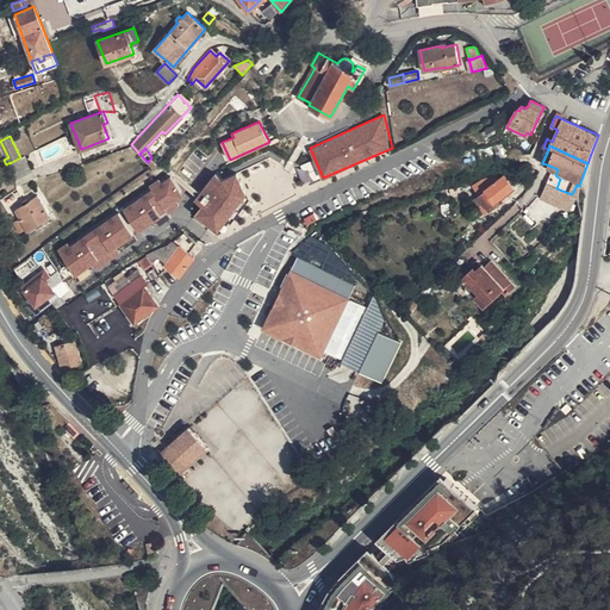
[(20,157),(10,163),(17,179),(31,172),(24,156),(20,157)]
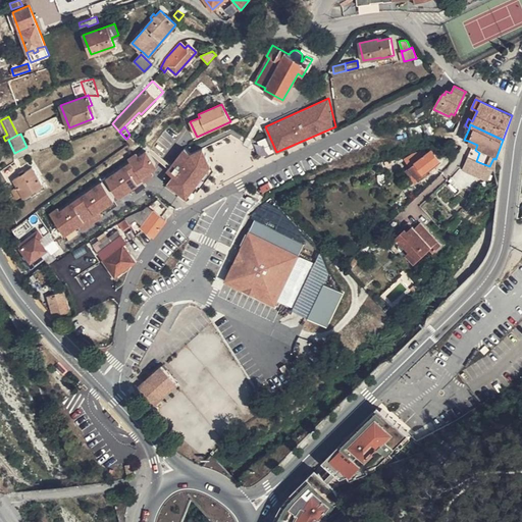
[(126,139),(131,143),(132,144),(135,140),(129,135),(126,139)]
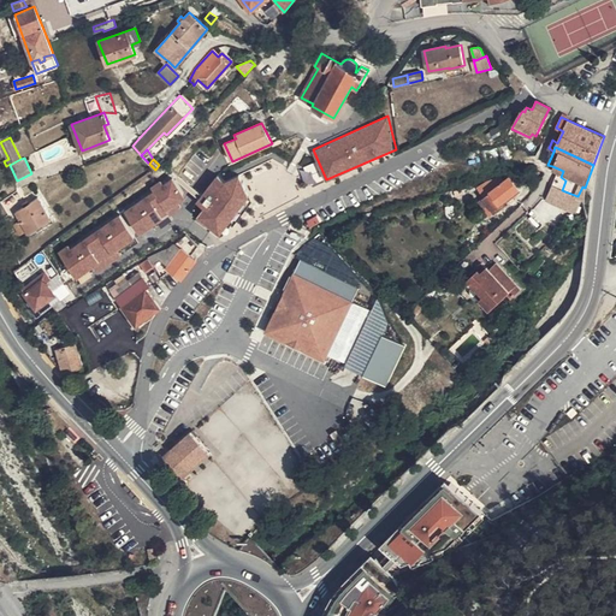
[(225,181),(217,173),(195,201),(203,207),(199,214),(221,232),(248,197),(241,175),(225,181)]
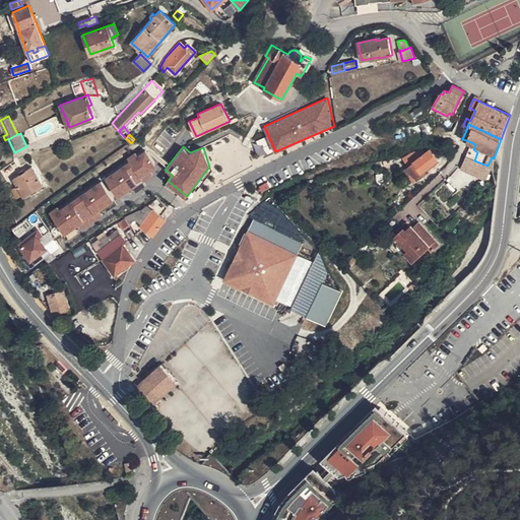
[(130,160),(106,178),(122,200),(130,194),(127,189),(132,186),(137,192),(147,184),(144,181),(154,174),(151,170),(158,165),(146,147),(139,153),(136,149),(127,156),(130,160)]
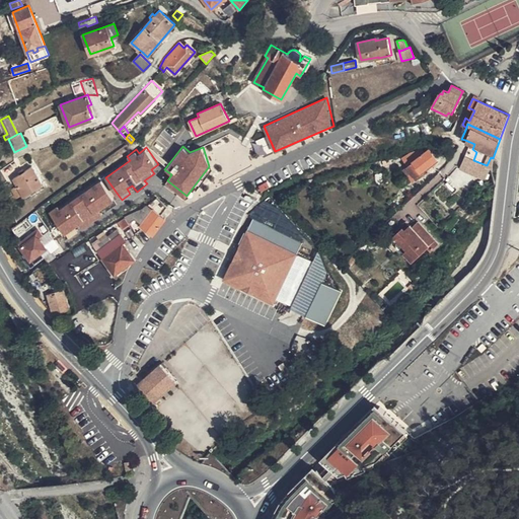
[(430,150),(409,166),(414,172),(418,179),(424,174),(422,171),(427,167),(437,159),(430,150)]
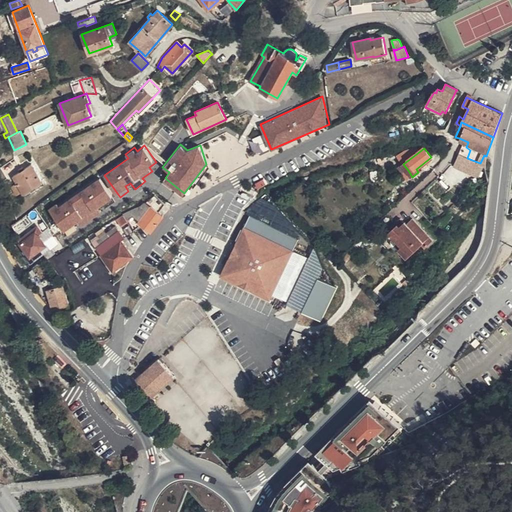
[(376,158),(365,161),(368,171),(372,169),(371,168),(378,165),(376,158)]
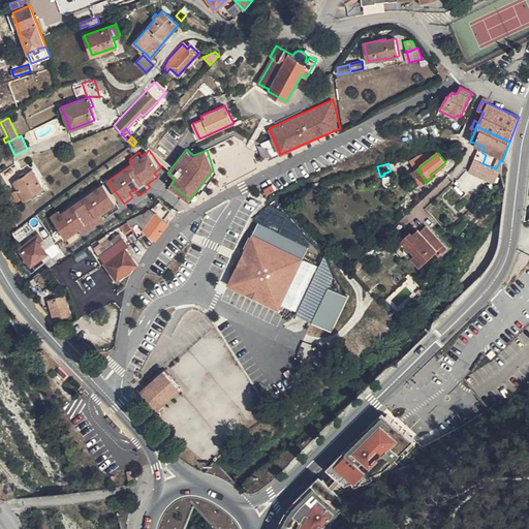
[(33,169),(14,181),(19,187),(16,189),(18,191),(12,193),(16,196),(20,194),(21,197),(24,195),(25,197),(43,186),(33,169)]
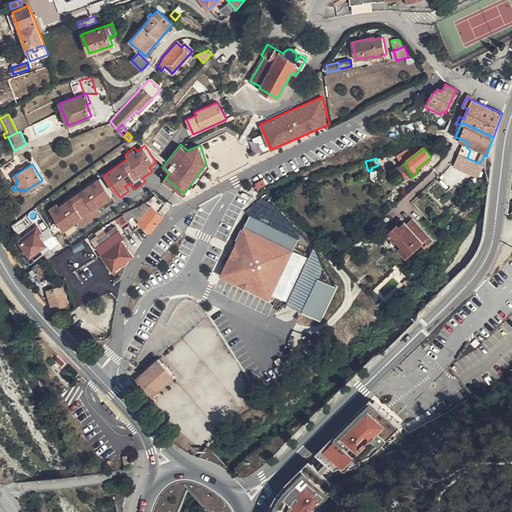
[(408,170),(403,164),(398,167),(403,174),(408,170)]
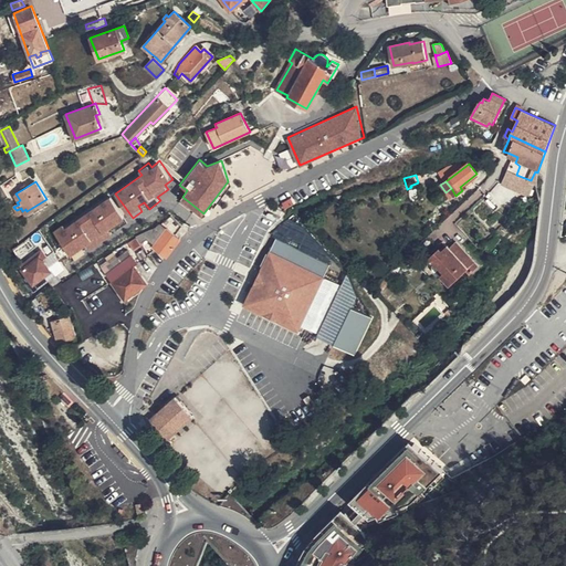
[(63,223),(54,229),(72,255),(88,244),(91,248),(112,233),(109,230),(126,218),(111,196),(65,227),(63,223)]
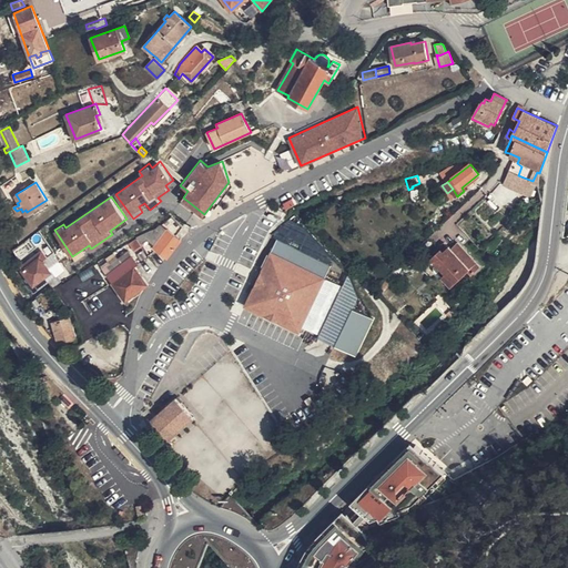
[(436,216),(427,223),(434,231),(442,223),(436,216)]
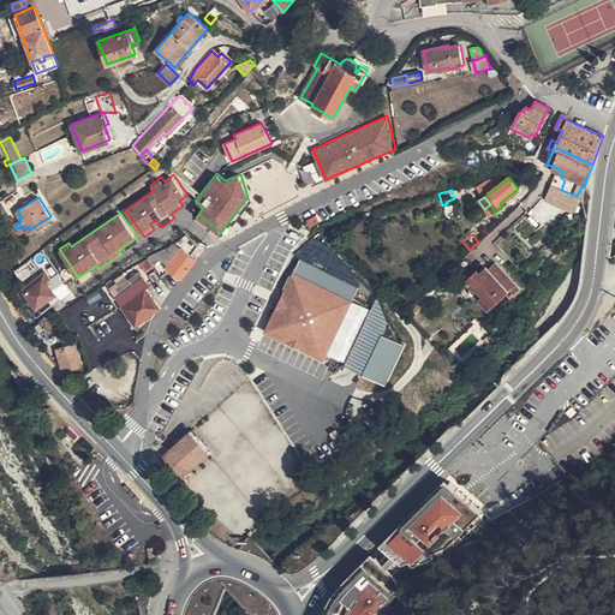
[(190,255),(197,244),(185,236),(171,244),(172,245),(150,260),(153,263),(161,257),(169,266),(168,267),(181,276),(195,258),(190,255)]
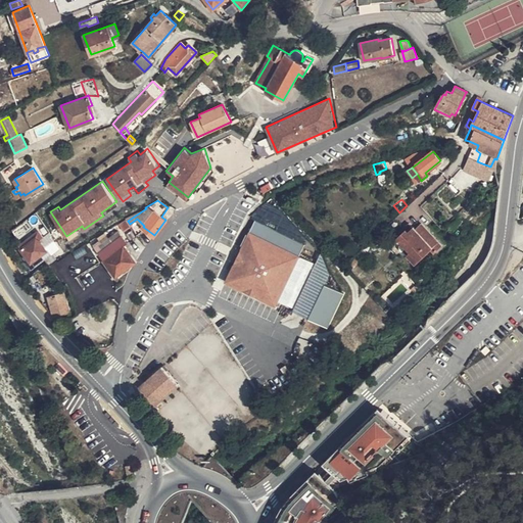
[(234,263),(226,281),(276,305),(279,300),(300,255),(300,254),(299,254),(263,237),(268,226),(254,220),(241,249),(234,263)]
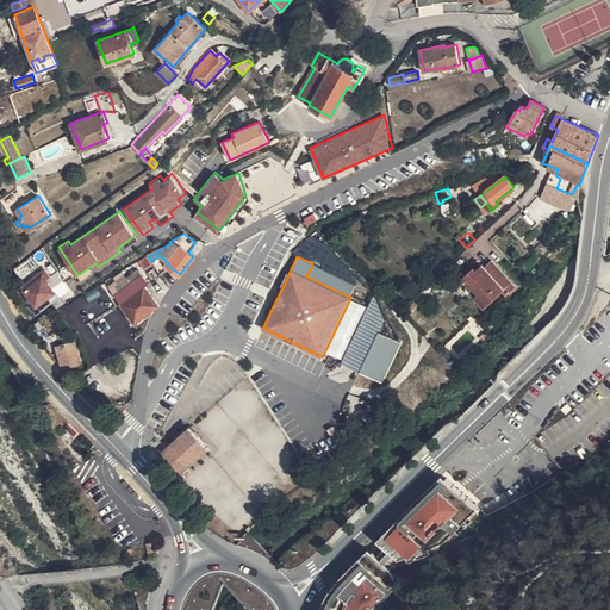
[(477,269),(474,267),(461,280),(467,287),(471,282),(480,293),(477,297),(486,306),(503,291),(508,296),(516,286),(492,260),(486,267),(483,263),(477,269)]
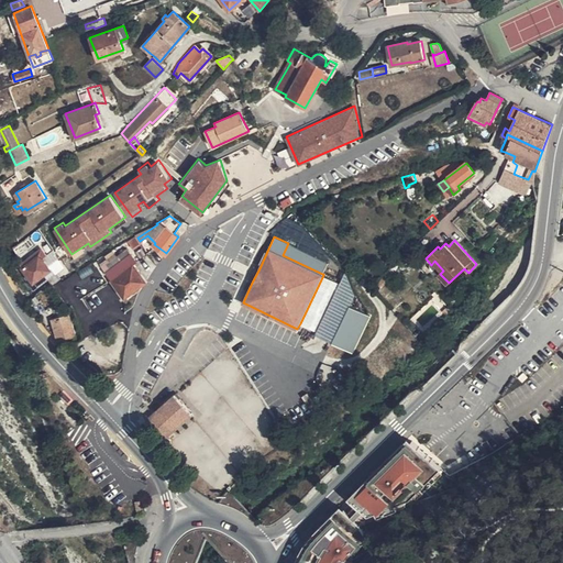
[(288,243),(283,255),(322,274),(329,263),(288,243)]
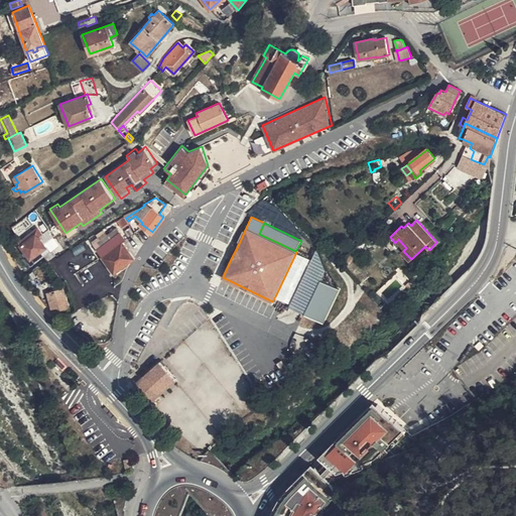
[(38,226),(20,240),(32,255),(45,246),(37,235),(39,235),(42,233),(38,226)]
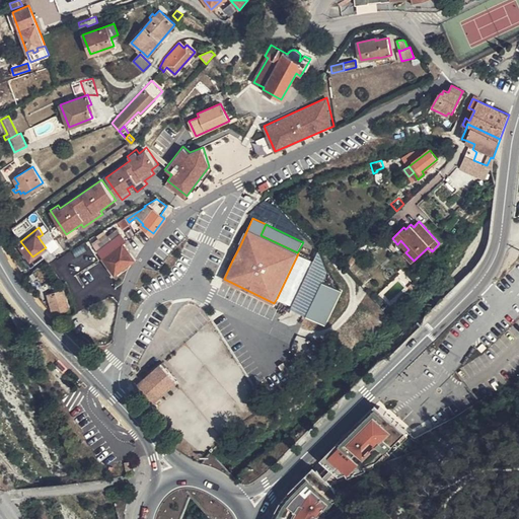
[(97,250),(115,273),(121,269),(123,271),(130,266),(128,264),(134,258),(123,243),(126,241),(120,233),(110,240),(103,245),(97,250)]
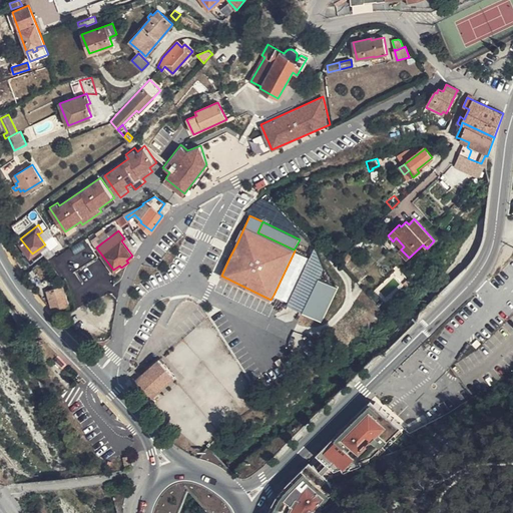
[(102,242),(109,237),(106,233),(100,238),(102,242)]
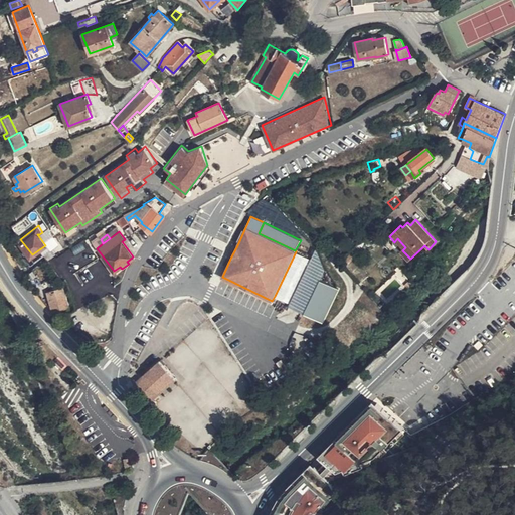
[(45,240),(51,248),(53,246),(58,242),(52,235),(45,240)]
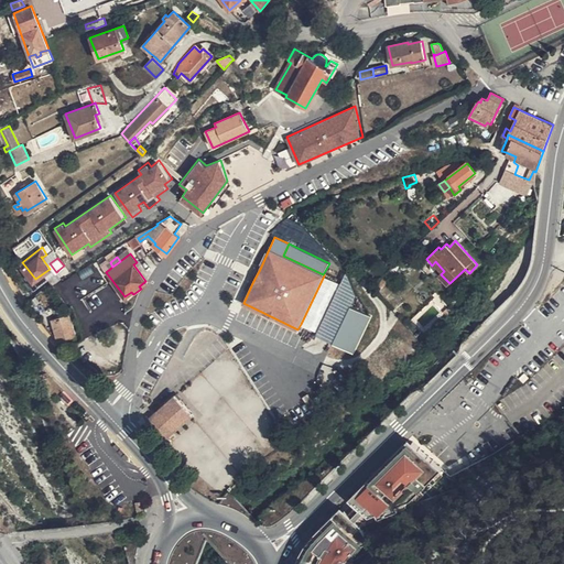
[(435,261),(432,266),(441,274),(444,271),(435,261)]
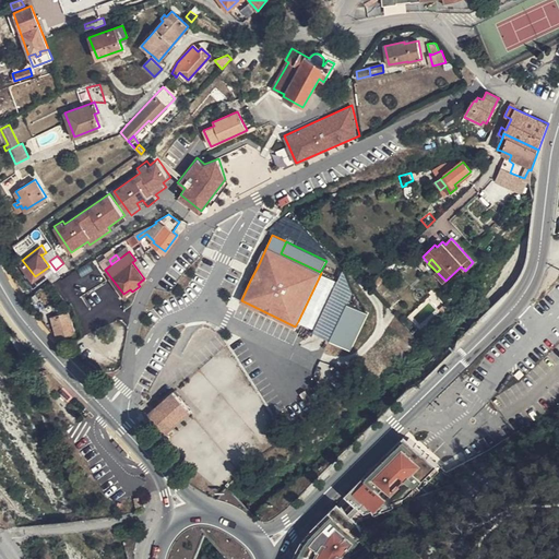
[(250,281),(258,266),(253,264),(246,278),(250,281)]
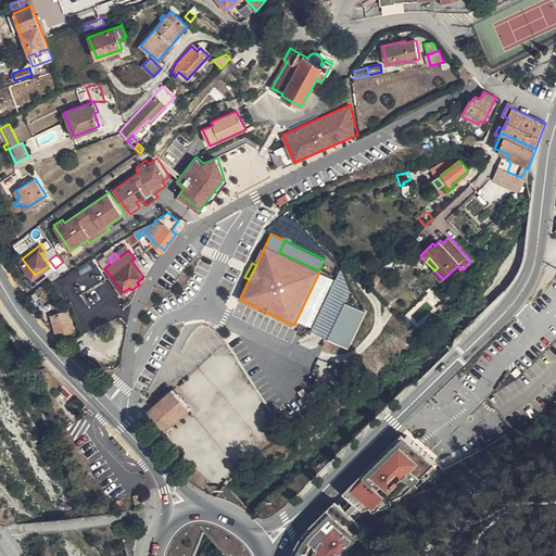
[(392,269),(386,264),(369,280),(374,287),(392,269)]
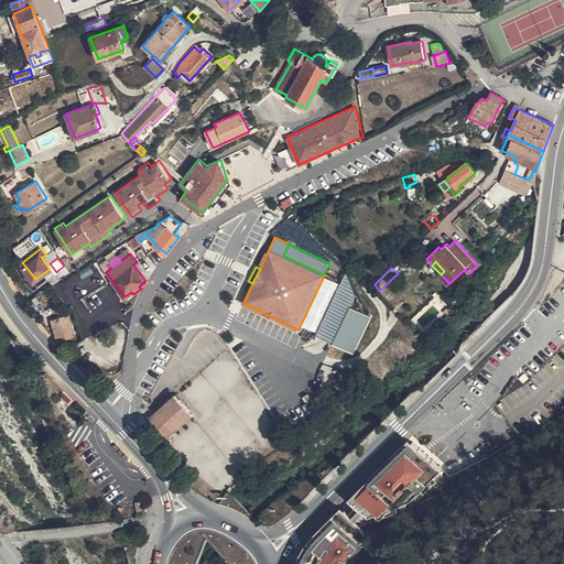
[(340,283),(324,275),(301,324),(317,332),(340,283)]
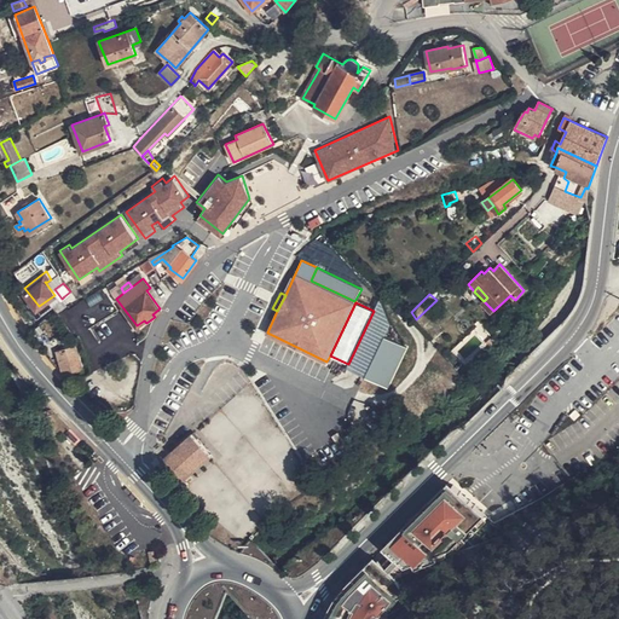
[(386,335),(365,376),(388,387),(408,346),(386,335)]
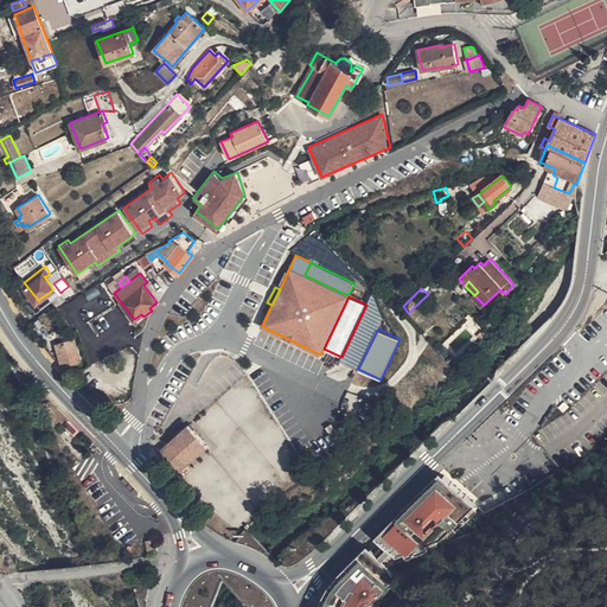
[(483,340),(489,334),(484,330),(478,336),(483,340)]
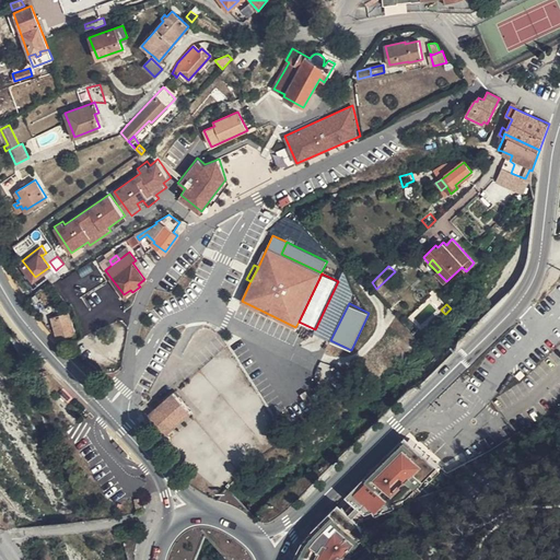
[(68,312),(51,317),(58,339),(74,334),(68,312)]
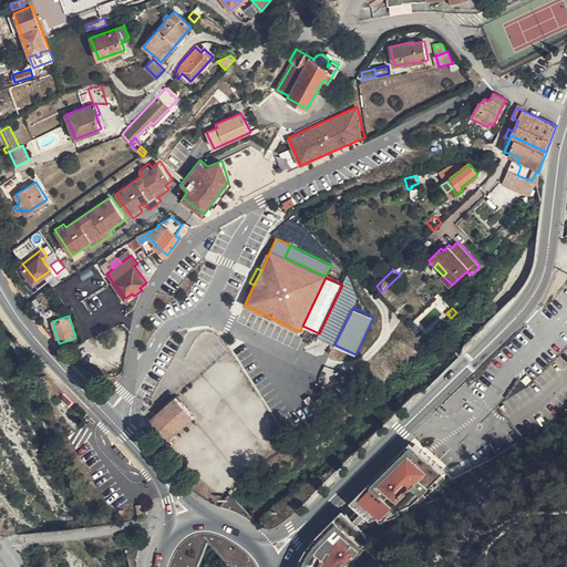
[(176,398),(169,403),(188,423),(194,418),(176,398)]
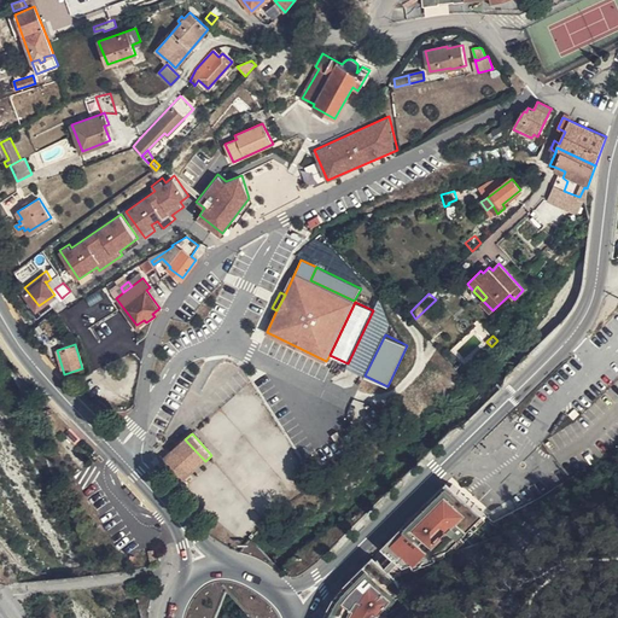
[(164,459),(184,479),(205,461),(185,439),(176,448),(164,459)]
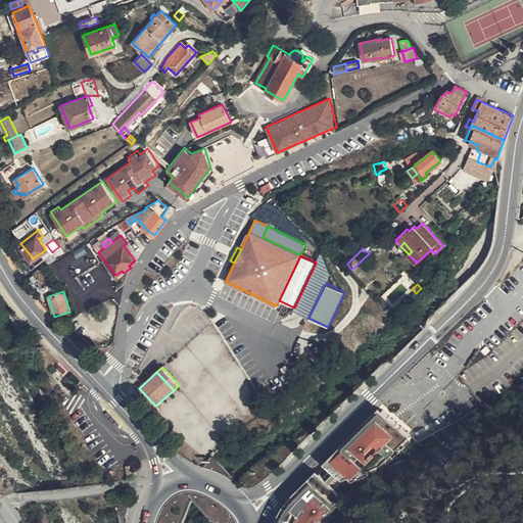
[(380,409),(281,501),(273,514),(269,522),(334,522),(420,447),(380,409)]
